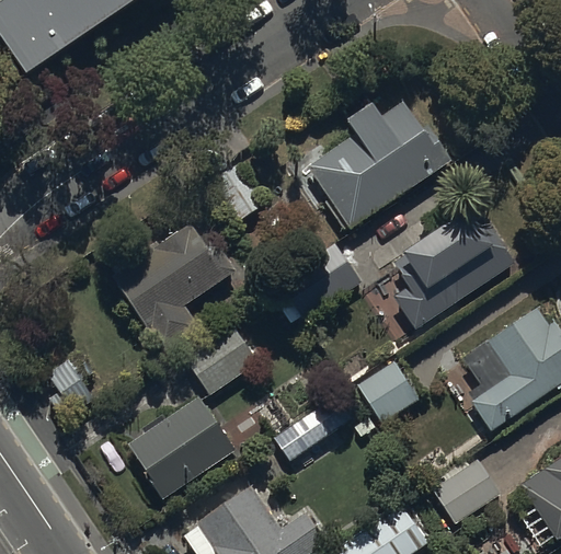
[(0,0),(0,38),(29,81),(146,0),(0,0)]
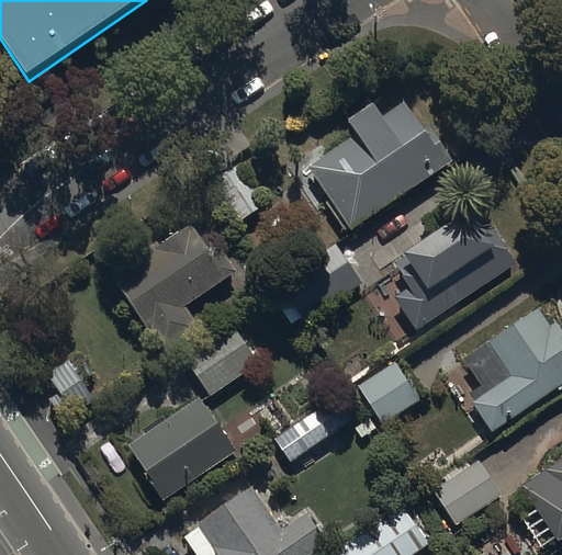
[(307,166),(328,197),(349,230),(454,162),(430,125),(424,131),(405,100),(380,116),(373,105),(348,122),(356,135),(307,166)]
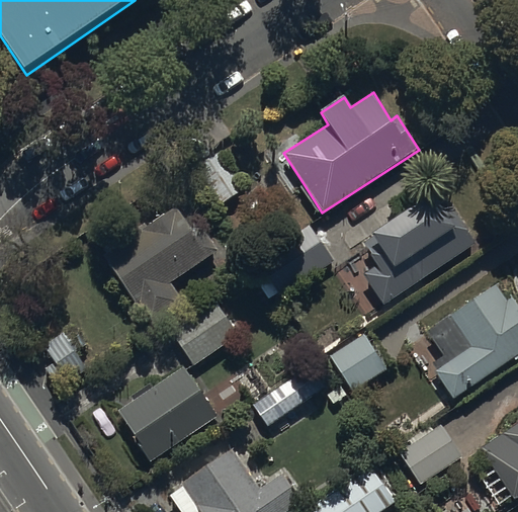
[(193,160),(221,202),(244,187),(217,145),(193,160)]
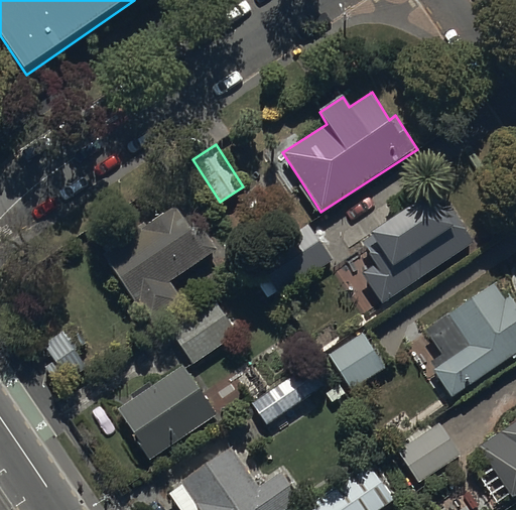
[(376,262),(361,272),(383,304),(474,243),(440,193),(364,244),(376,262)]
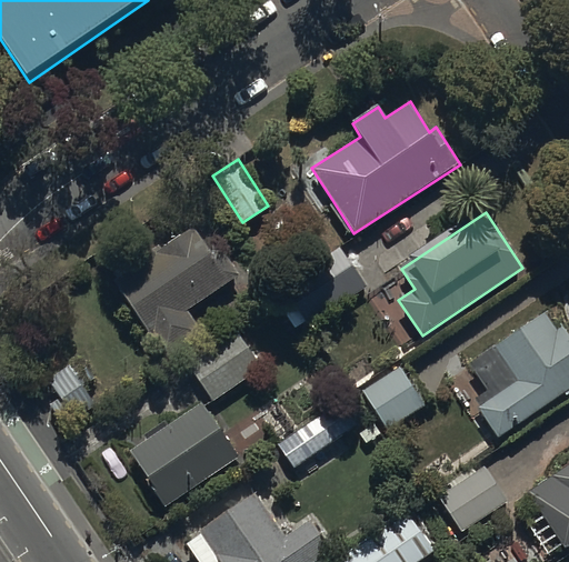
[(193,228),(115,280),(165,355),(201,331),(187,310),(240,273),(219,242),(208,250),(193,228)]
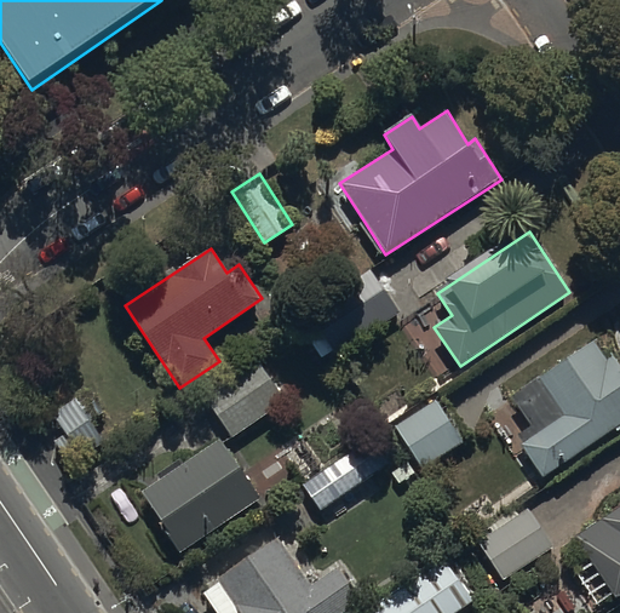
[(334,348),(338,353),(400,311),(369,265),(294,316),(322,357),(334,348)]
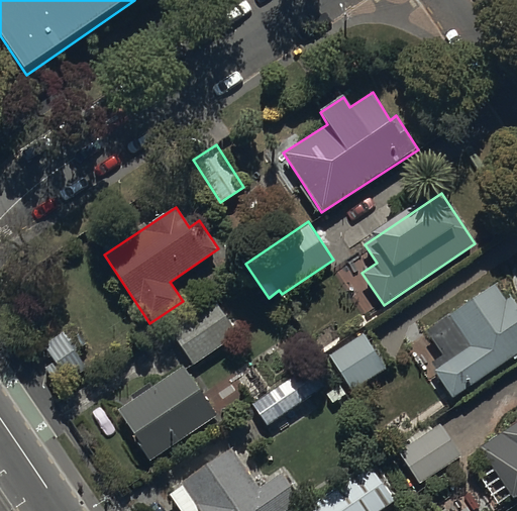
[(498,286),(427,329),(442,353),(434,359),(439,368),(434,371),(451,398),(516,355),(516,303),(512,296),(507,299),(498,286)]
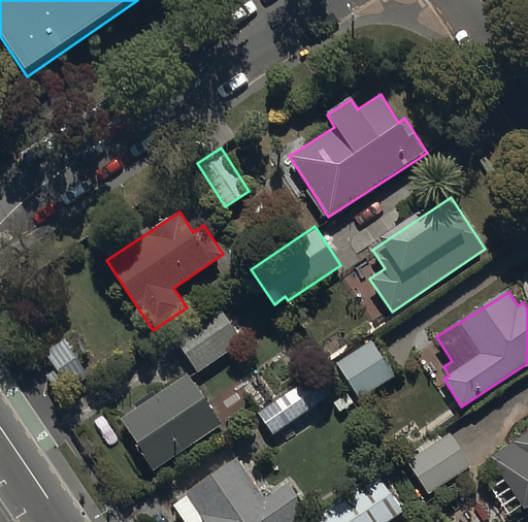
[(215,301),(170,331),(197,369),(241,339),(215,301)]
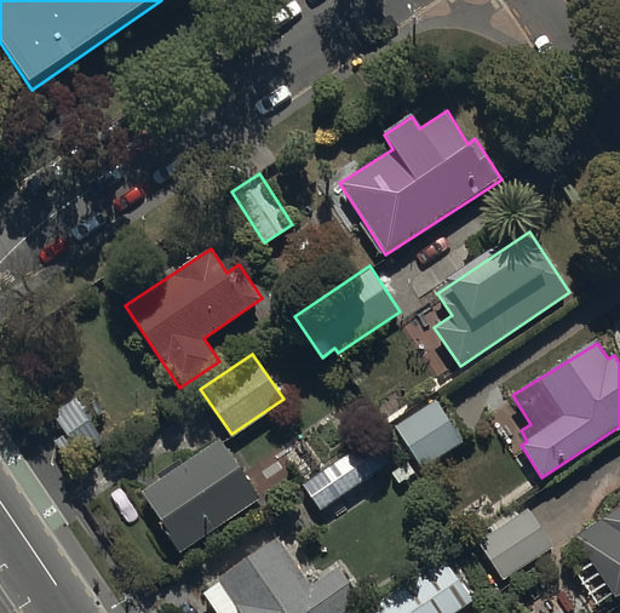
[(87,389),(52,412),(67,435),(56,441),(70,463),(105,440),(95,423),(105,416),(87,389)]
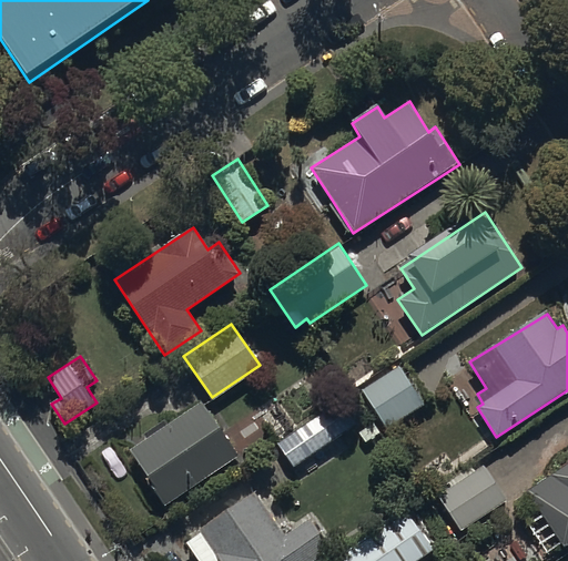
[(397,363),(361,387),(388,428),(425,405),(397,363)]
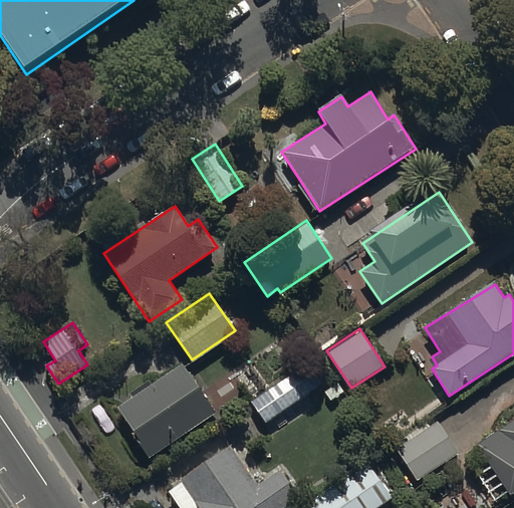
[(306,361),(249,401),(264,423),(321,385),(306,361)]
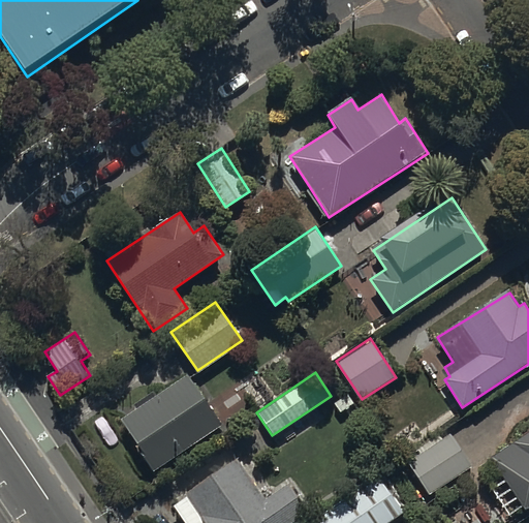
[(187,374),(120,419),(153,469),(220,426),(187,374)]
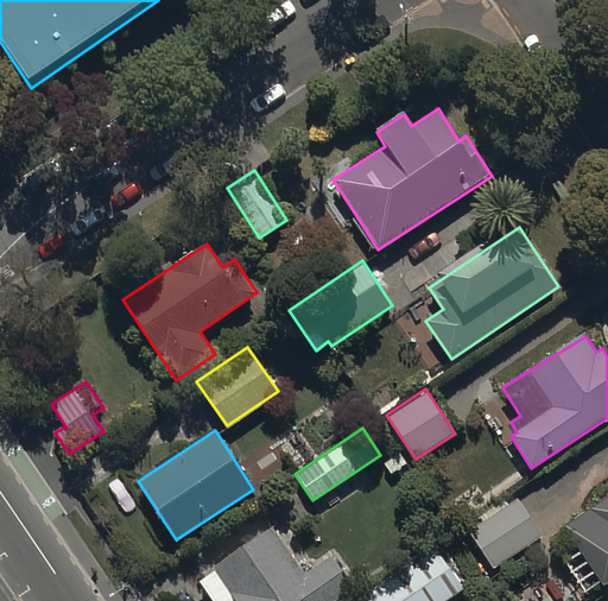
[(607,497),(565,525),(605,586),(607,583),(607,497)]
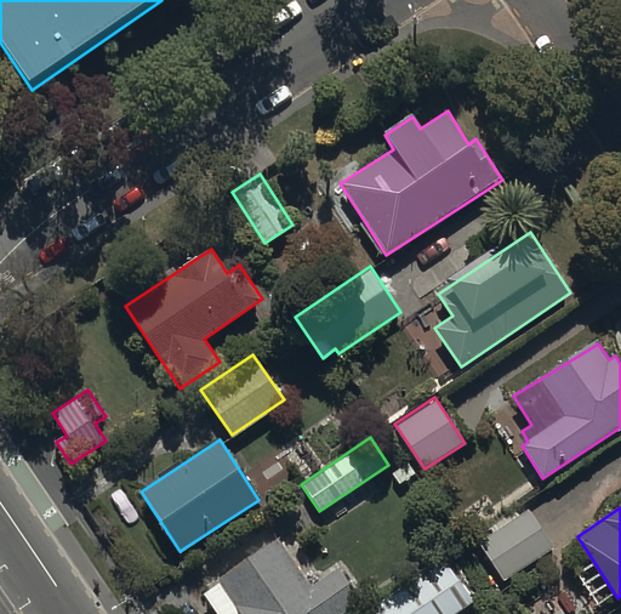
[(528,509),(478,541),(503,580),(553,547),(528,509)]
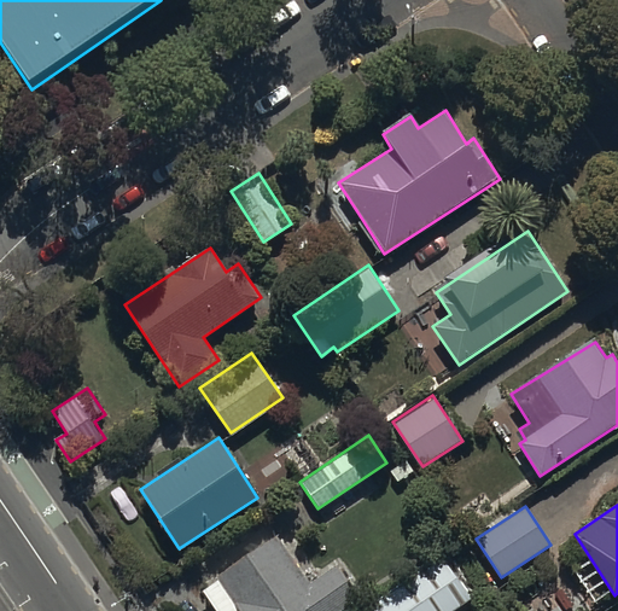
[(281,540),(203,591),(215,610),(343,610),(361,600),(338,565),(309,583),(281,540)]
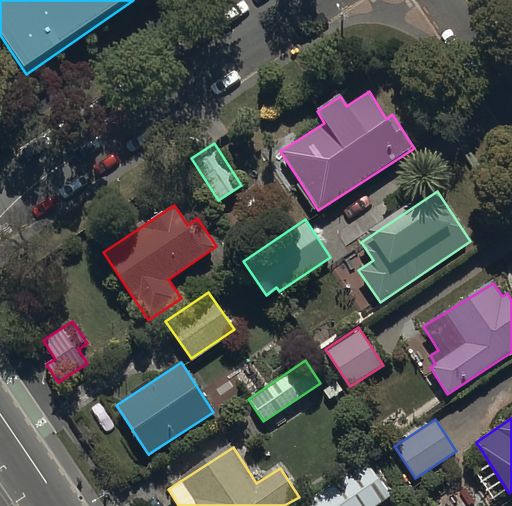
[(374,505),(391,494),(365,459),(305,502),(308,505),(374,505)]
